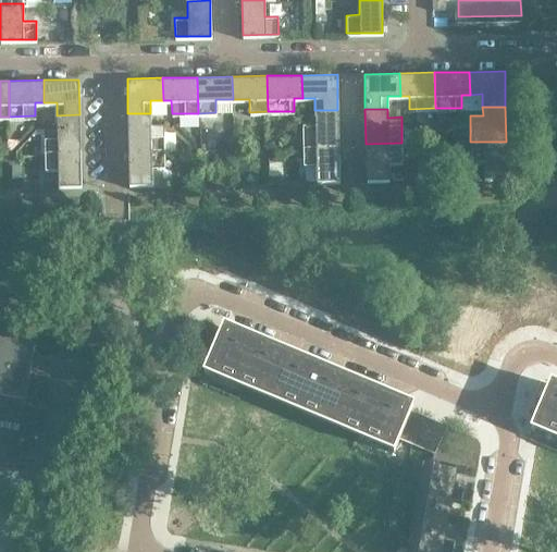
[(338,145),(337,110),(314,110),(316,119),(302,119),(302,145),(338,145)]
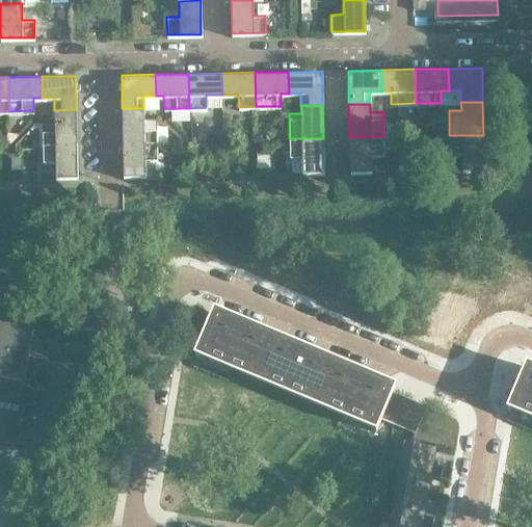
[(157,141),(156,116),(143,116),(143,108),(122,108),(123,141),(157,141)]
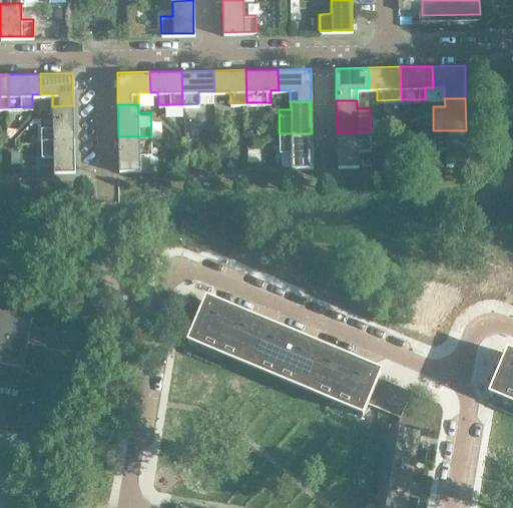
[(74,137),(73,105),(52,106),(52,113),(40,114),(41,138),(74,137)]
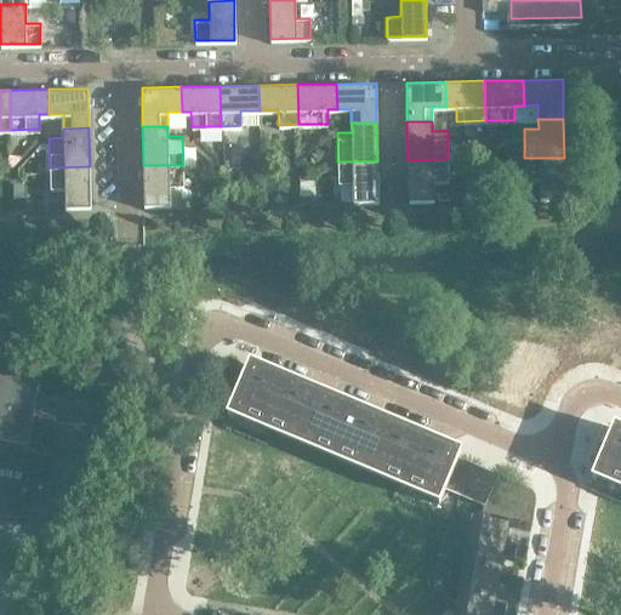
[(565,197),(564,158),(524,158),(524,178),(539,177),(540,197),(565,197)]
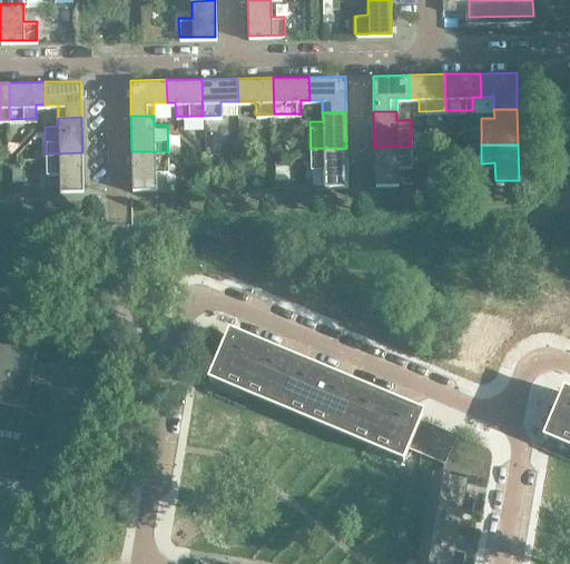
[(397,165),(411,165),(411,146),(374,147),(375,184),(399,182),(397,165)]
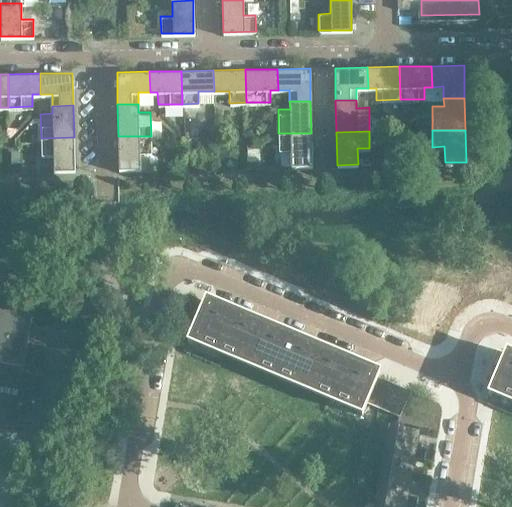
[(312,165),(311,133),(278,133),(278,150),(290,149),(291,165),(312,165)]
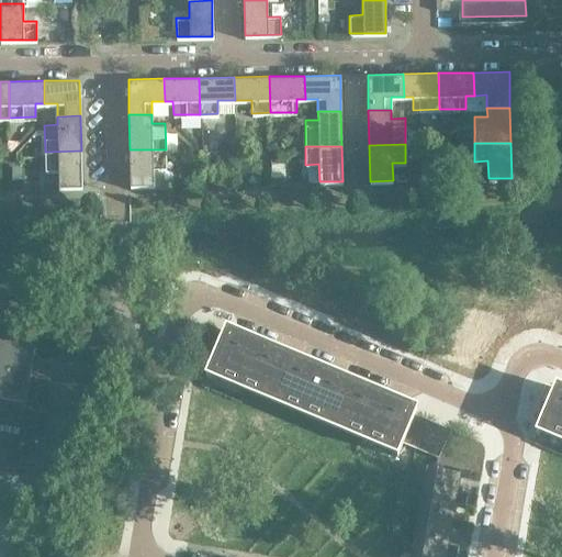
[(153,167),(166,167),(166,149),(130,149),(130,186),(153,185),(153,167)]
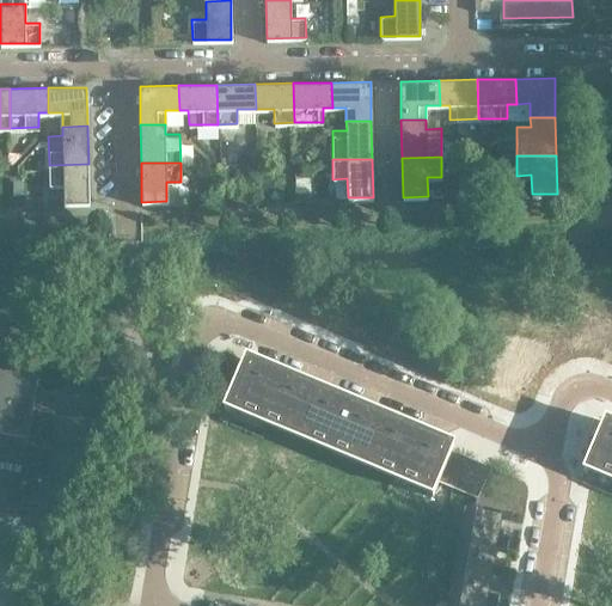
[(89,203),(89,164),(49,165),(49,184),(63,184),(63,203),(89,203)]
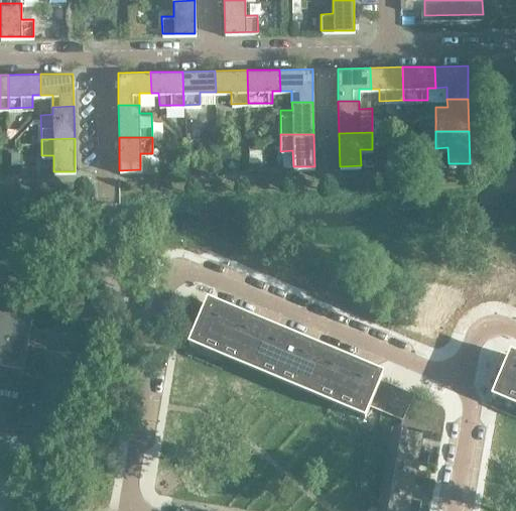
[(249,363),(265,325),(248,317),(247,320),(240,316),(241,314),(231,310),(230,312),(224,309),(225,307),(207,300),(188,342),(190,342),(191,339),(249,363)]
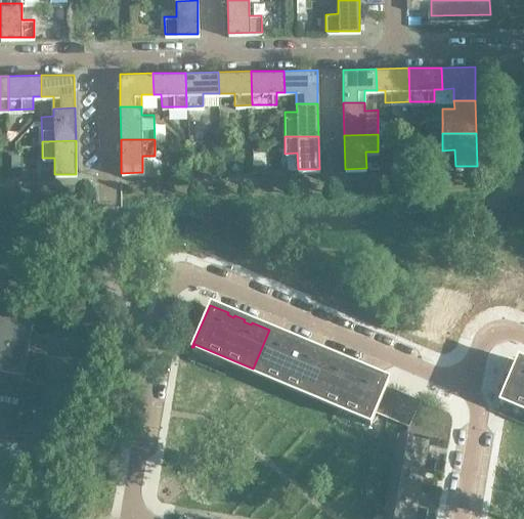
[(0,518),(0,436),(12,439),(13,431),(34,434),(33,442),(63,447),(69,415),(70,415),(79,358),(47,353),(44,370),(45,370),(42,386),(22,383),(32,320),(0,315),(0,518)]
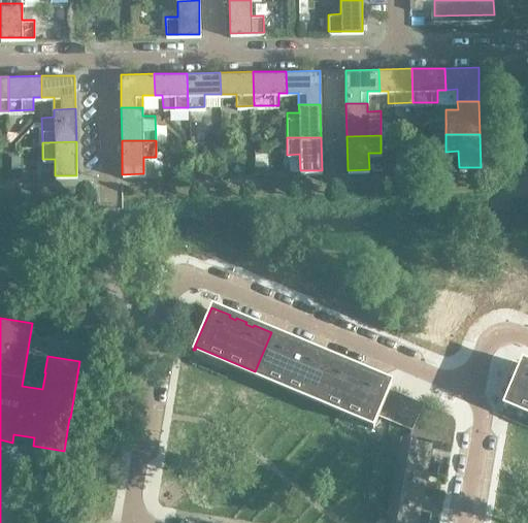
[(314,396),(330,357),(312,350),(311,352),(305,349),(306,347),(296,342),(295,345),(288,341),(289,339),(271,332),(255,371),(314,396)]
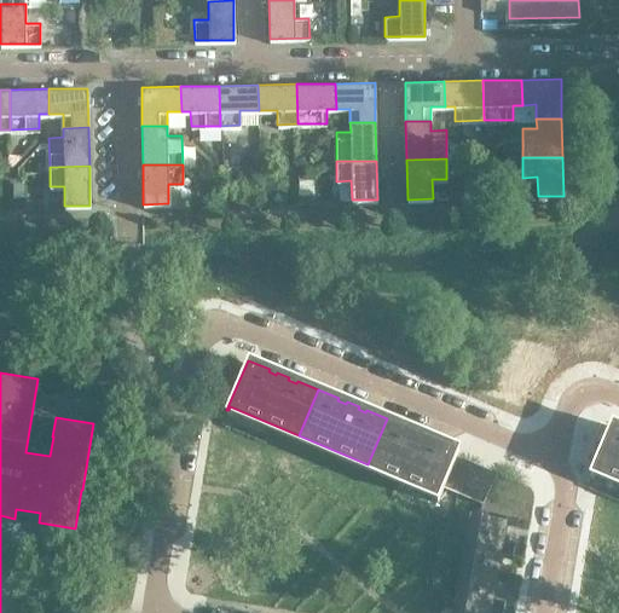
[(437,498),(443,484),(455,455),(456,452),(455,452),(457,447),(437,439),(435,441),(427,438),(428,435),(416,431),(415,433),(406,429),(408,427),(387,418),(368,464),(437,493),(435,497),(437,498)]
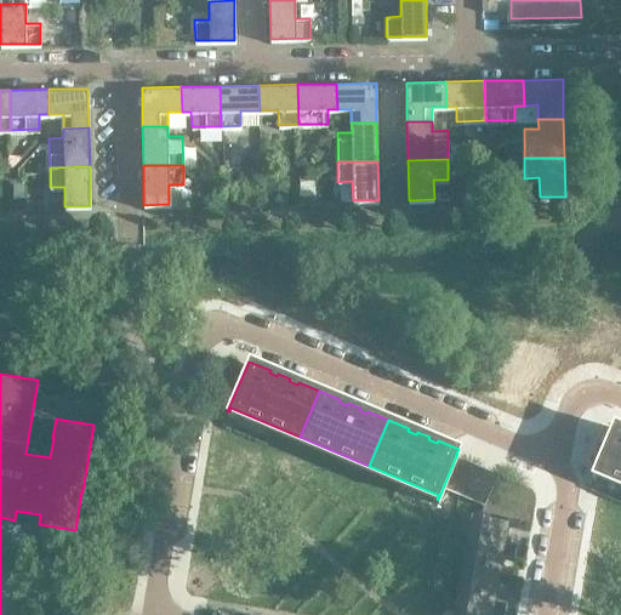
[(620,480),(620,426),(613,423),(592,473),(593,474),(596,471),(620,480)]
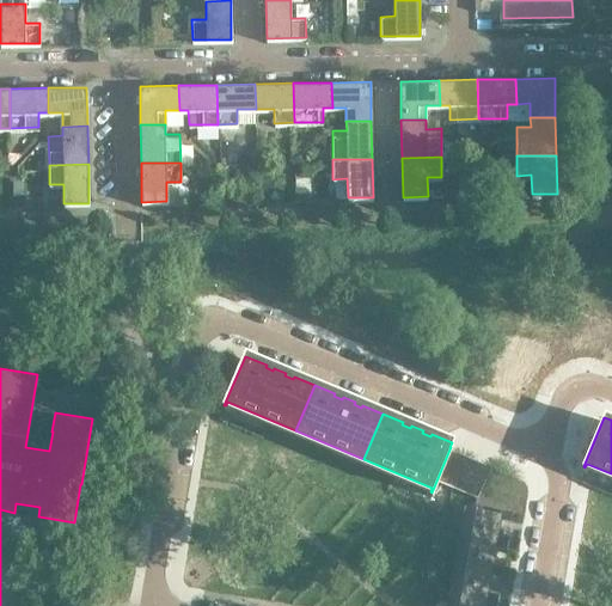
[(451,483),(463,454),(450,450),(438,478),(451,483)]
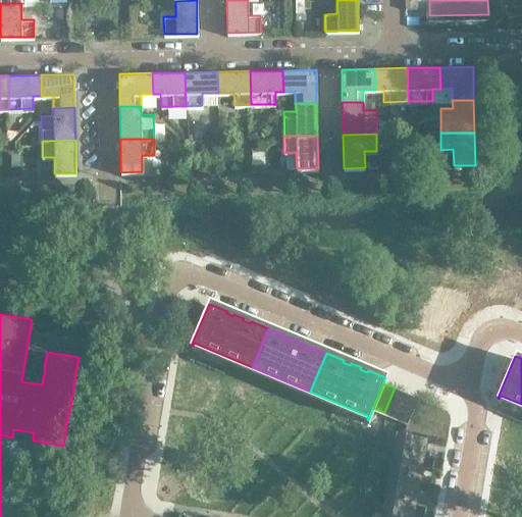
[(396,417),(406,393),(395,388),(384,412),(396,417)]
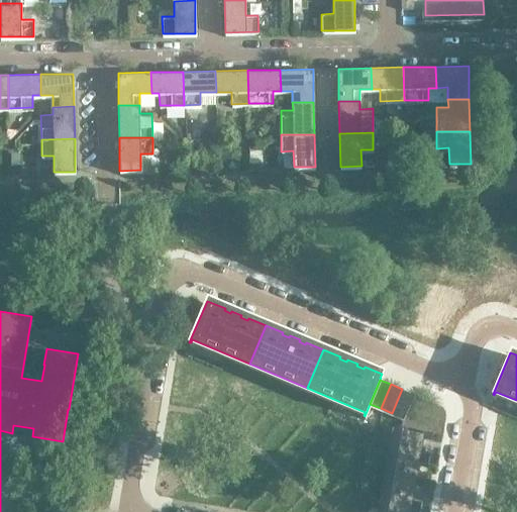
[(403,418),(413,394),(402,389),(392,413),(403,418)]
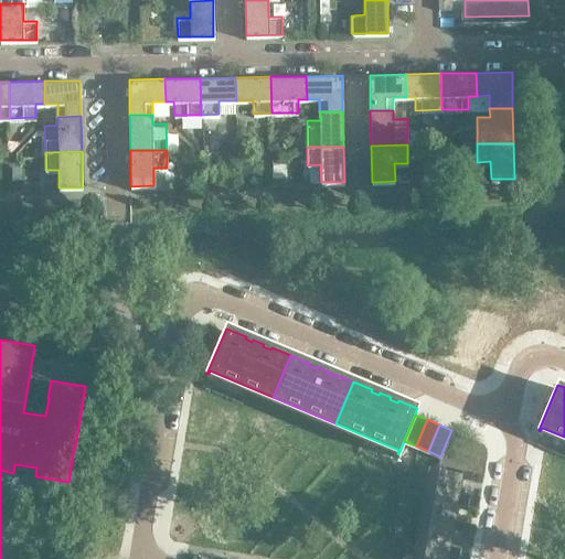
[(458,497),(458,493),(461,480),(461,476),(471,477),(472,470),(462,468),(461,471),(430,465),(426,492),(458,497)]
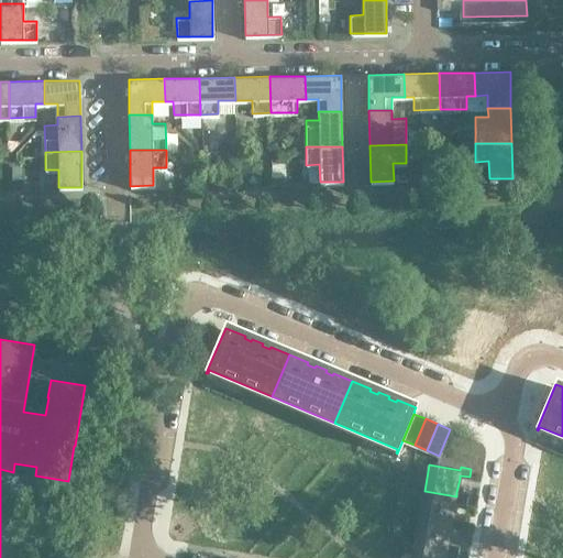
[(453,517),(455,504),(455,501),(465,502),(466,494),(456,492),(456,496),(424,491),(420,515),(452,521),(453,517)]
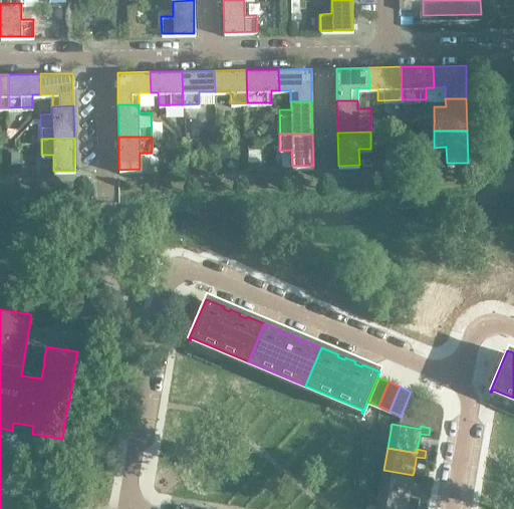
[(409,498),(410,495),(412,483),(412,479),(421,481),(422,473),(414,472),(413,475),(383,470),(379,493),(409,498)]
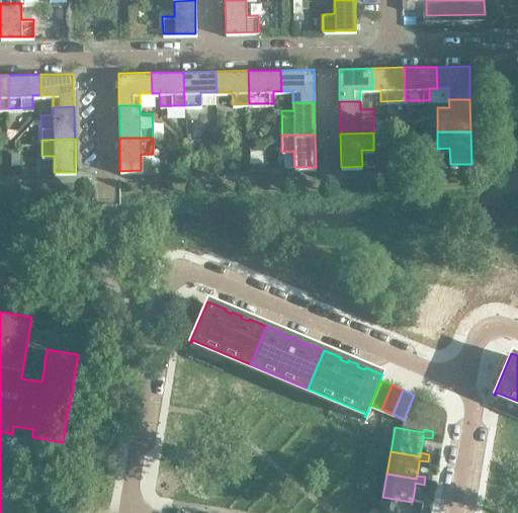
[(410,512),(411,510),(411,506),(420,508),(421,500),(413,499),(412,502),(382,497),(379,512),(410,512)]
